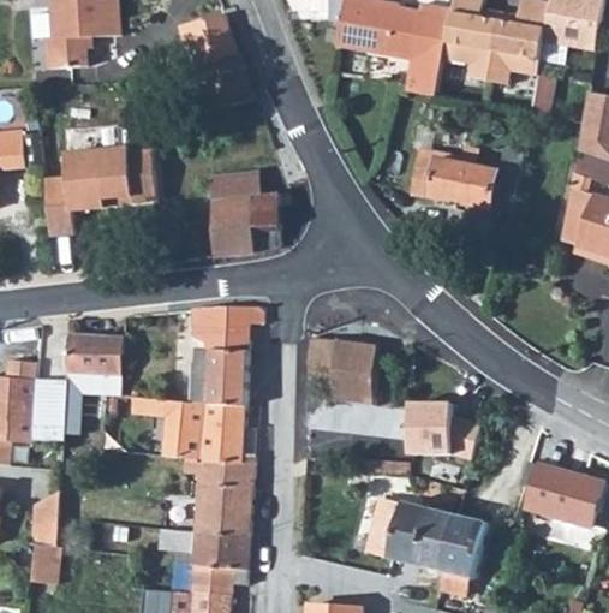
[(48,0),(52,37),(45,37),(47,67),(85,65),(84,48),(89,48),(89,36),(118,35),(114,0),(48,0)]
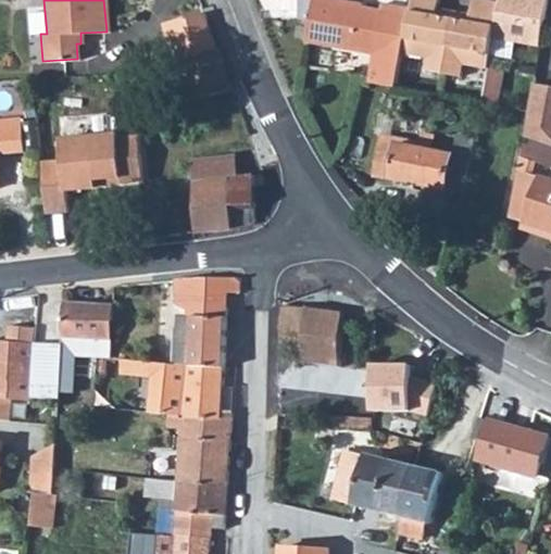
[(305,17),(308,5),(308,0),(277,0),(277,9),(295,10),(295,16),(305,17)]
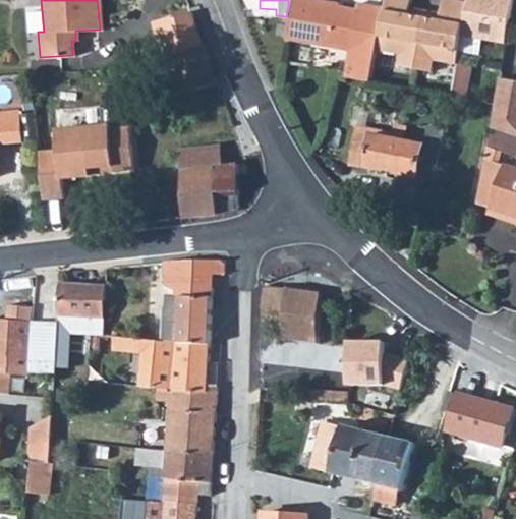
[(283,39),(346,51),(342,76),(367,80),(374,49),(382,7),(353,2),(352,8),(312,0),(289,0),(288,5),(286,16),(283,39)]
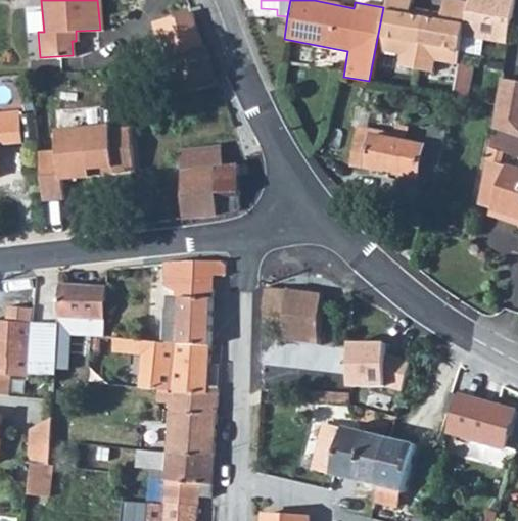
[(412,68),(423,10),(408,7),(409,0),(384,0),(383,7),(375,49),(398,53),(396,65),(412,68)]
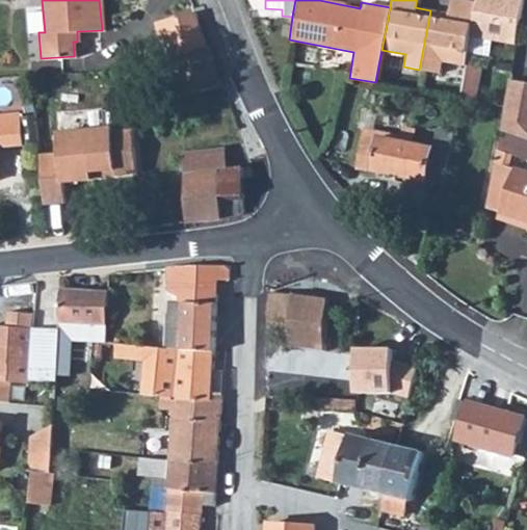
[(430,10),(419,70),(436,73),(439,60),(463,64),(468,35),(474,2),(462,0),(449,0),(446,14),(430,10)]
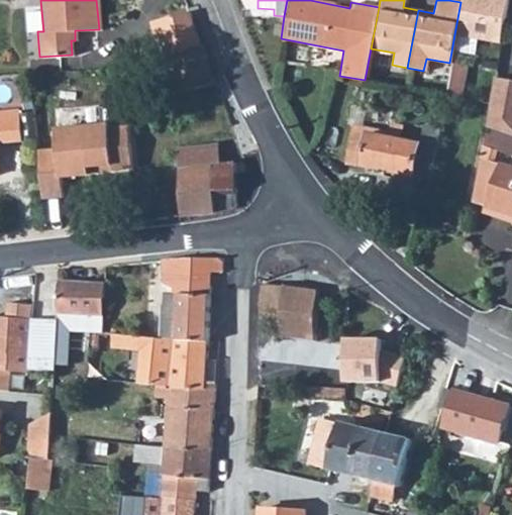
[(461,0),(461,2),(454,34),(499,42),(506,0),(461,0)]
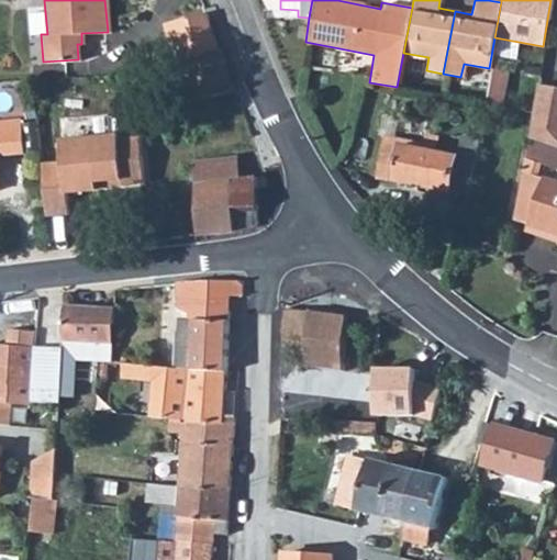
[(160,22),(166,41),(176,37),(181,56),(213,48),(203,12),(160,22)]
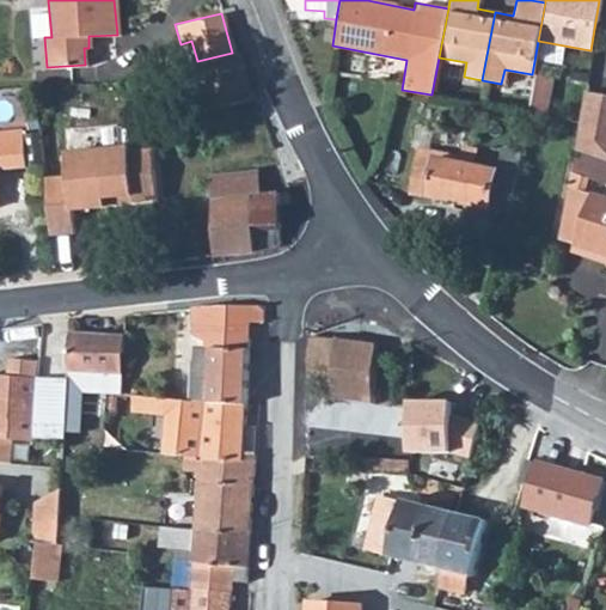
[(188,65),(204,111),(251,98),(236,52),(232,53),(197,61),(188,65)]
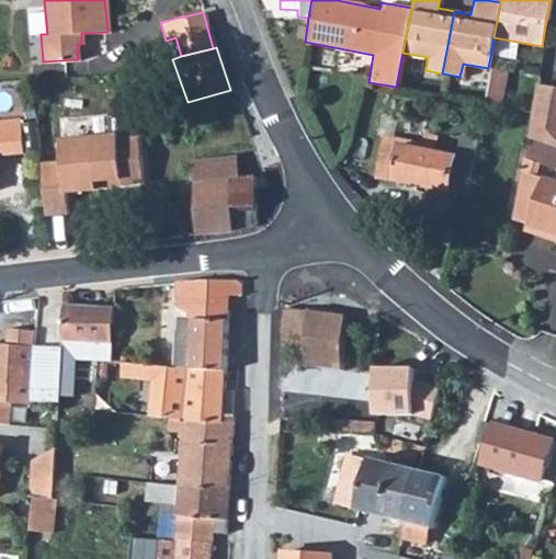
[(555,86),(535,82),(525,137),(555,146),(555,86)]
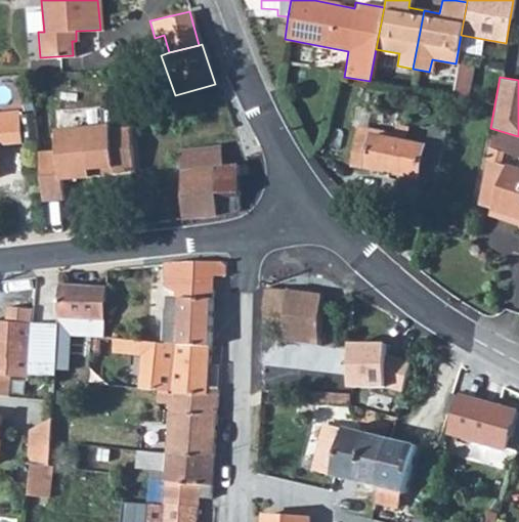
[(87,127),(54,130),(56,149),(37,153),(41,200),(61,199),(59,178),(89,176),(88,168),(111,166),(112,170),(132,168),(128,127),(109,129),(107,111),(102,107),(85,110),(87,127)]
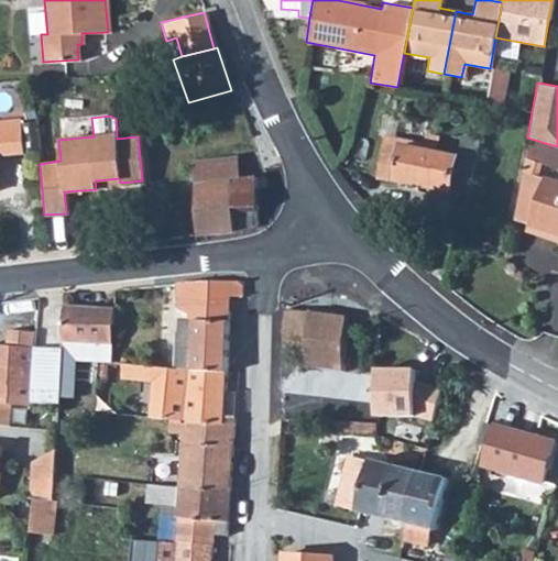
[(0,147),(6,146),(7,153),(21,152),(18,118),(0,120),(0,147)]
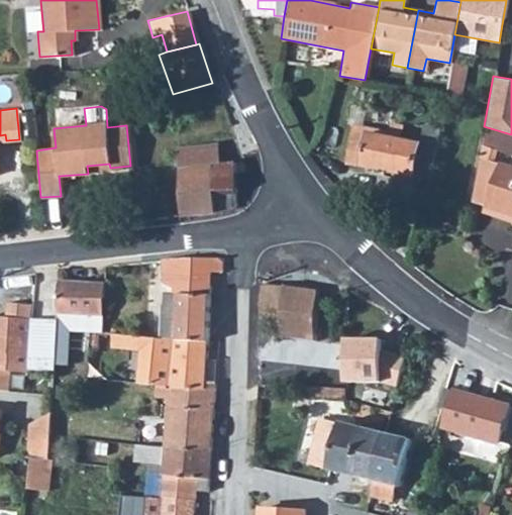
[(342,162),(428,179),(438,127),(421,124),(417,142),(397,138),(400,126),(387,124),(385,136),(367,132),(367,127),(349,123),(342,162)]
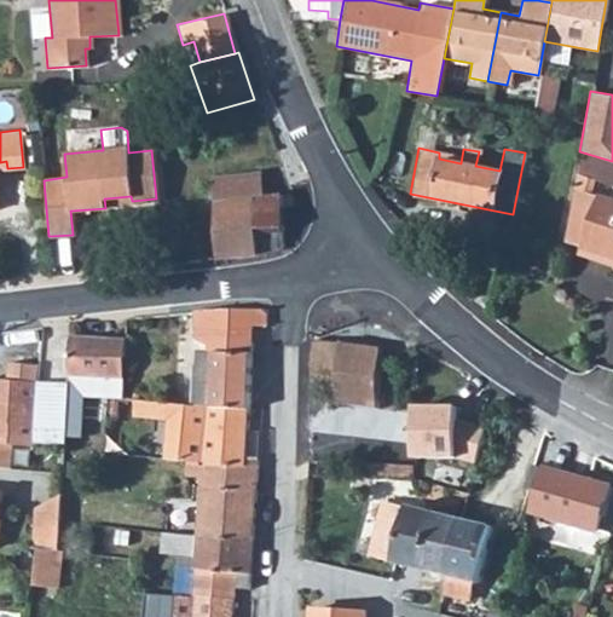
[(612,161),(579,151),(574,173),(612,185),(612,161)]
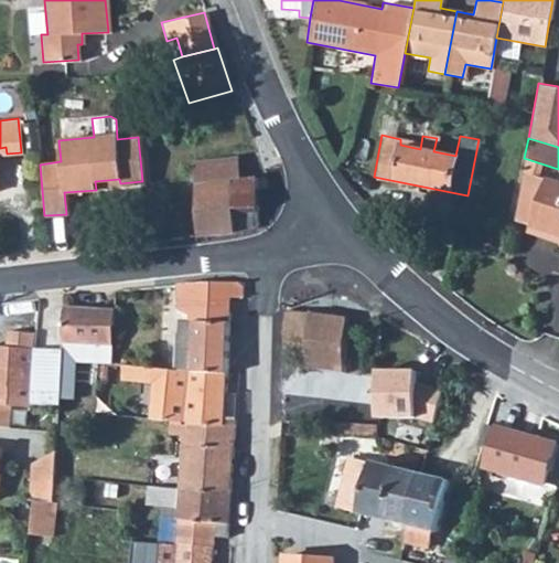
[(193,183),(239,178),(236,156),(190,161),(193,183)]
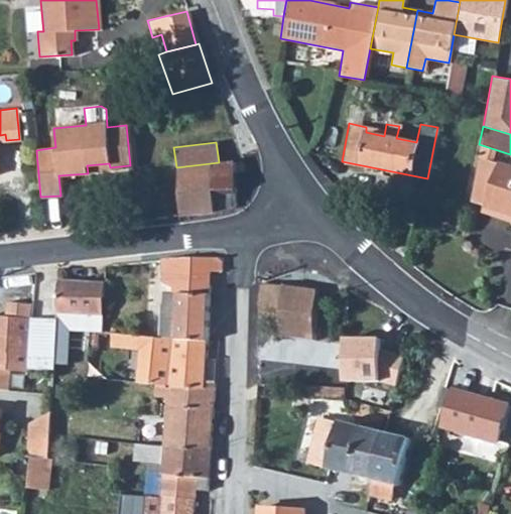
[(484,205),(510,214),(510,215),(510,217),(510,166),(498,162),(498,164),(477,158),(471,198),(485,202),(484,205)]
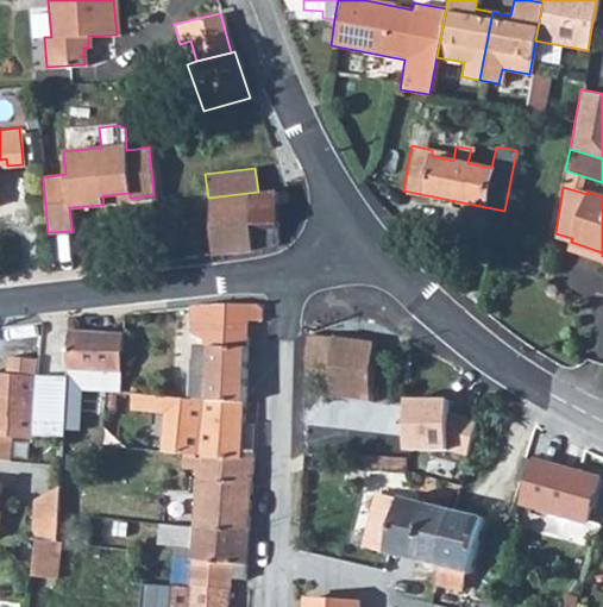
[(208,198),(211,255),(245,250),(276,242),(274,189),(258,192),(208,198)]
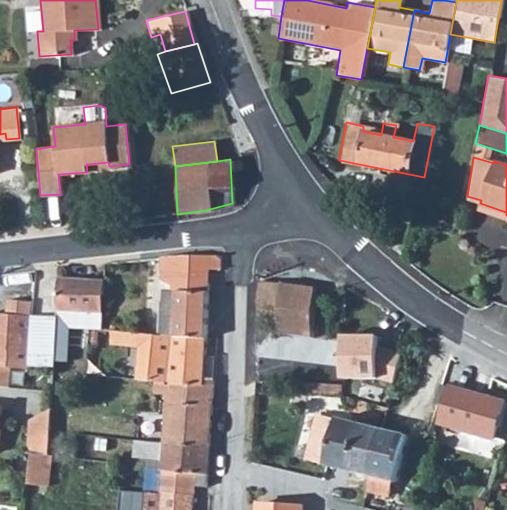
[(162,302),(159,301),(157,334),(204,337),(206,268),(217,268),(218,254),(173,254),(156,256),(157,279),(169,285),(169,290),(161,289),(162,302)]
